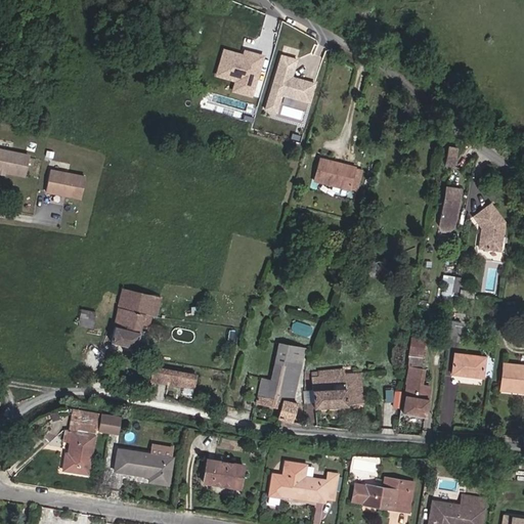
[(251,96),(262,56),(250,53),(249,59),(244,57),(244,56),(243,56),(223,50),(216,75),(235,81),(242,83),(238,93),(251,96)]
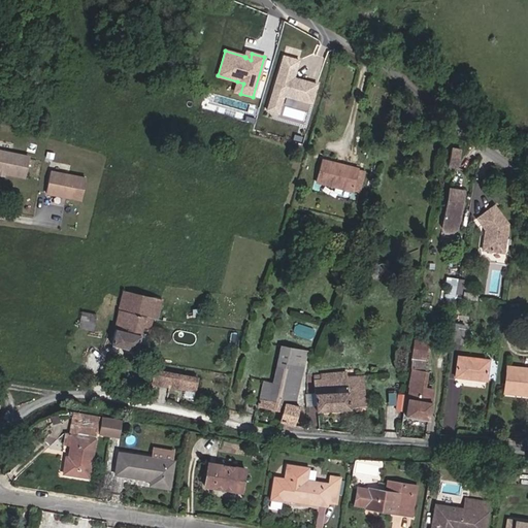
[(310,103),(317,85),(291,77),(293,71),(295,72),(298,60),(283,56),(266,110),(278,113),(284,96),(310,103)]
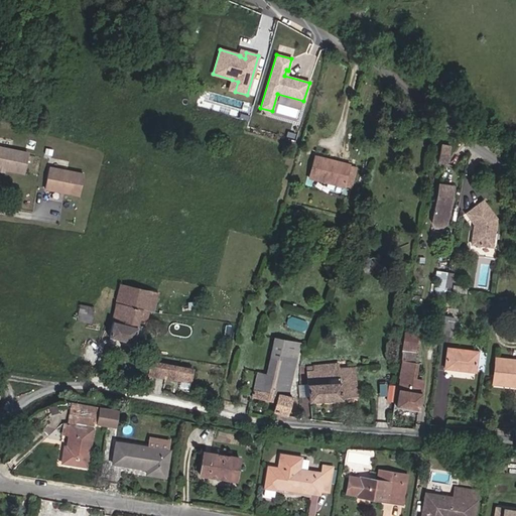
[(235,92),(238,82),(232,80),(229,90),(235,92)]
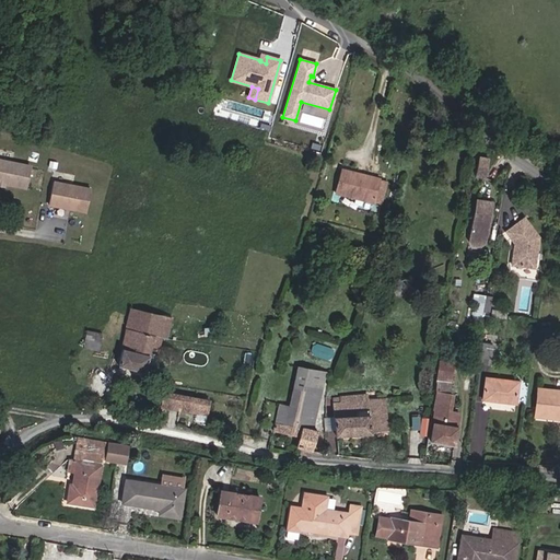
[(485,178),(489,159),(478,156),(475,177),(485,178)]
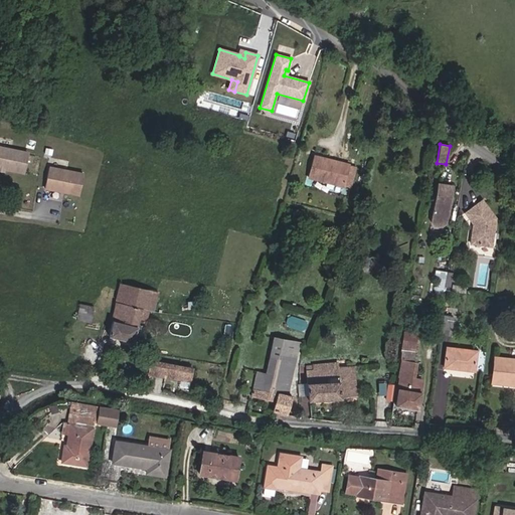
[(0,168),(23,173),(27,153),(0,147),(0,168)]
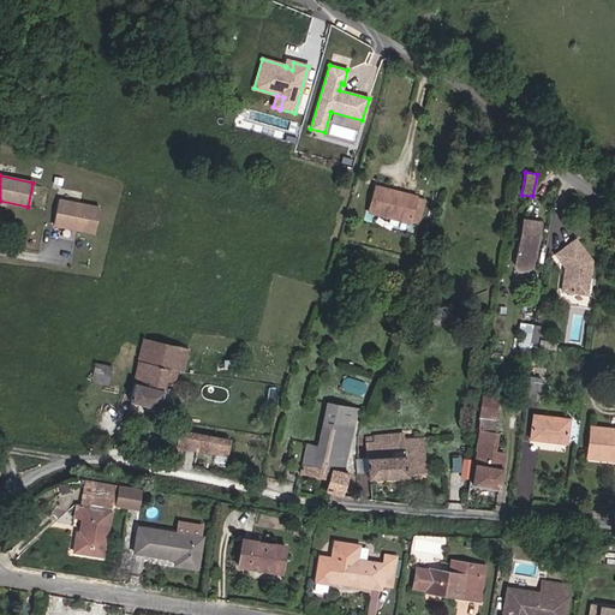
[(410,222),(417,196),(376,186),(369,213),(410,222)]
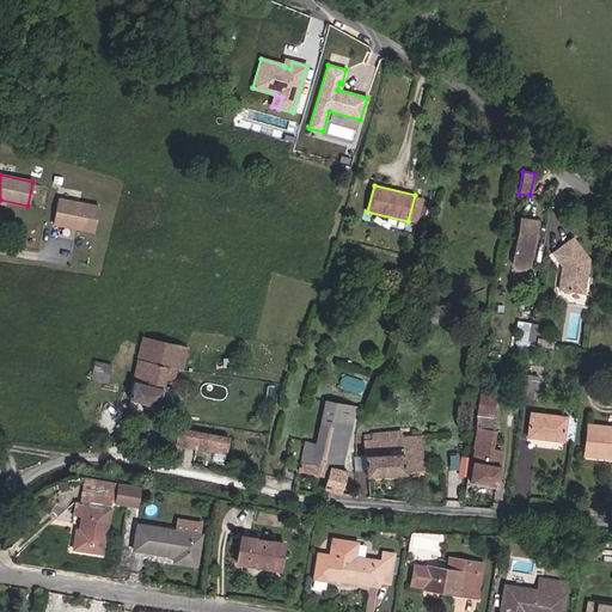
[(95,232),(99,208),(57,200),(53,224),(95,232)]
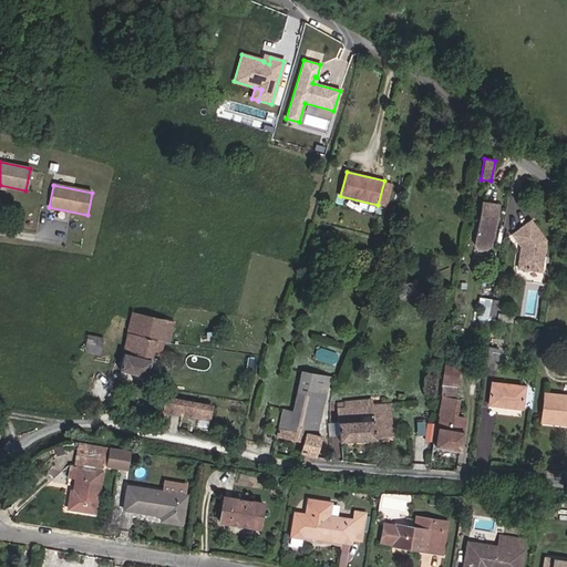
[(492,247),(497,208),(494,207),(494,204),(481,202),(474,245),(477,249),(486,251),(492,247)]
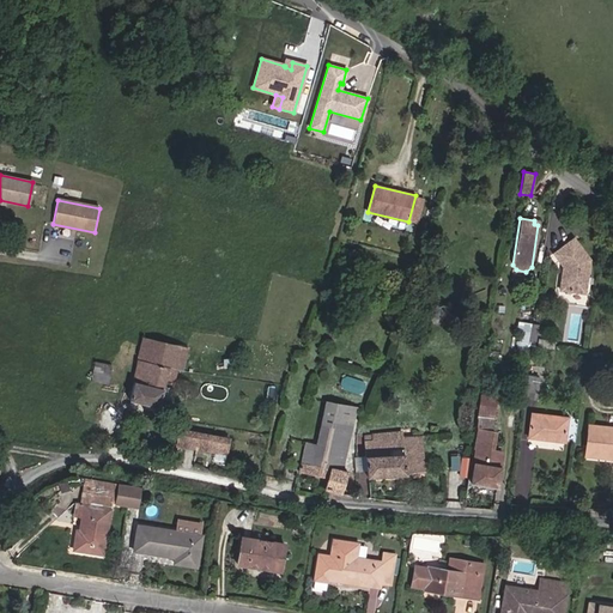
[(586,293),(589,260),(574,238),(553,254),(566,271),(565,277),(562,277),(560,290),(586,293)]
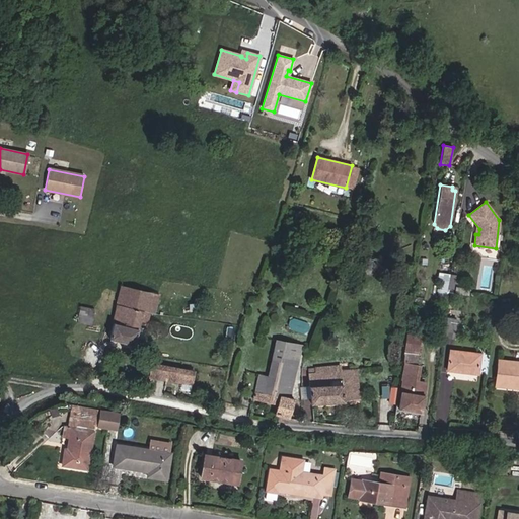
[(446,289),(449,274),(440,272),(439,280),(441,281),(439,288),(446,289)]
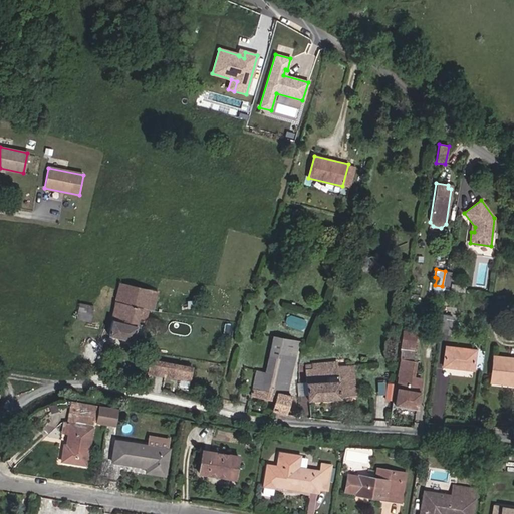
[(449,288),(452,272),(446,271),(443,287),(449,288)]
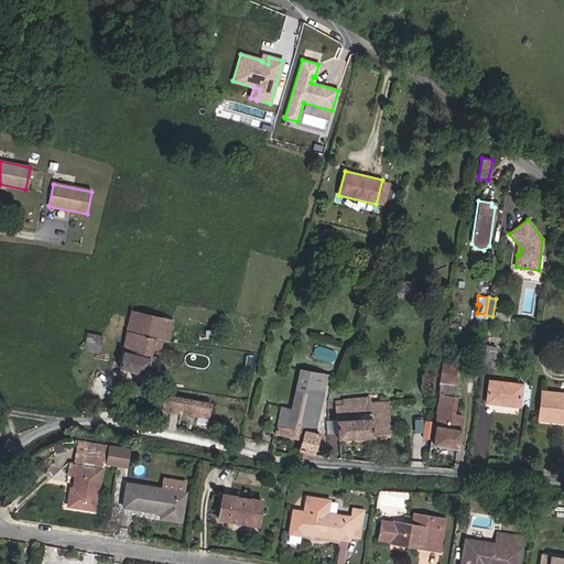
[(145,375),(154,337),(167,340),(172,321),(132,312),(119,368),(145,375)]
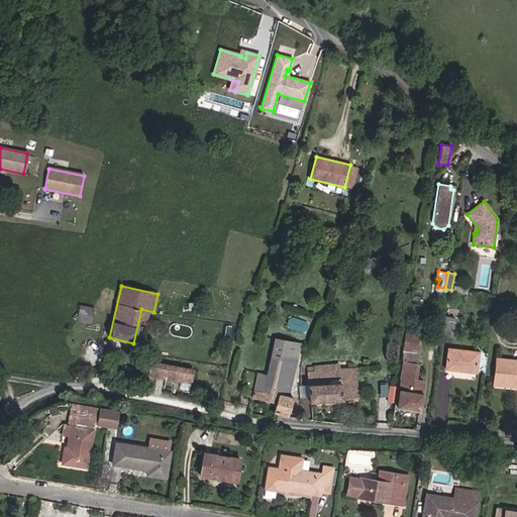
[(91,324),(94,307),(80,305),(77,321),(91,324)]
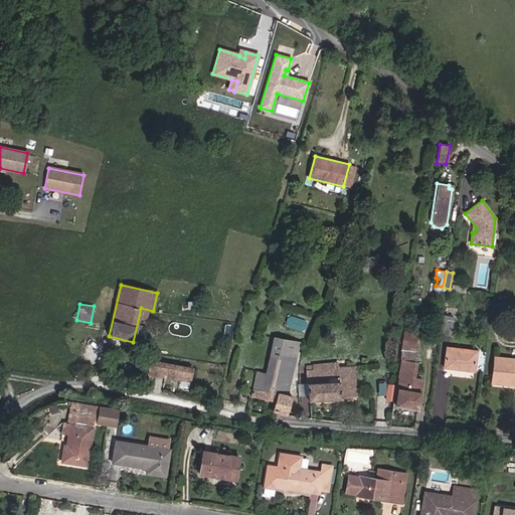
[(450,336),(453,318),(444,316),(441,334),(450,336)]
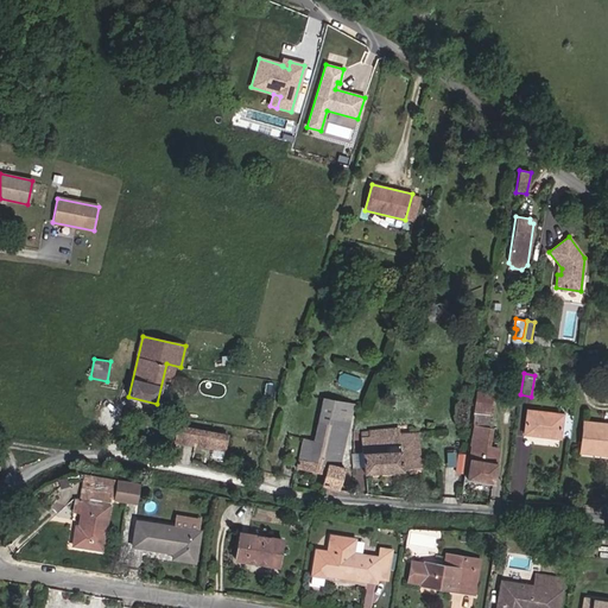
[(493,483),(499,449),(488,447),(491,429),(486,428),(492,393),(479,391),(473,426),(474,426),(472,444),(473,444),(468,479),(493,483)]
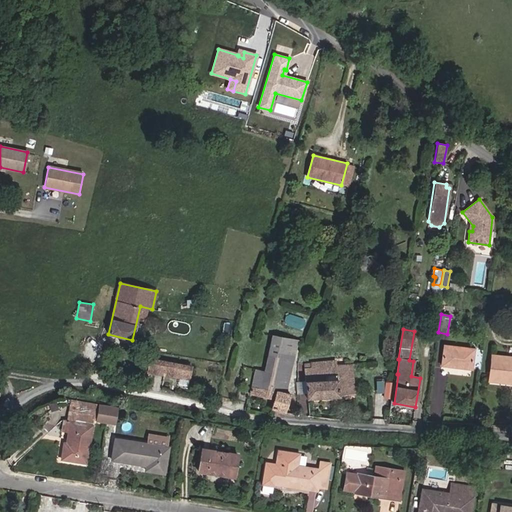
[(285,393),(297,341),(273,336),(265,371),(255,370),(250,395),(273,399),(271,408),(285,412),(291,394),(285,393)]
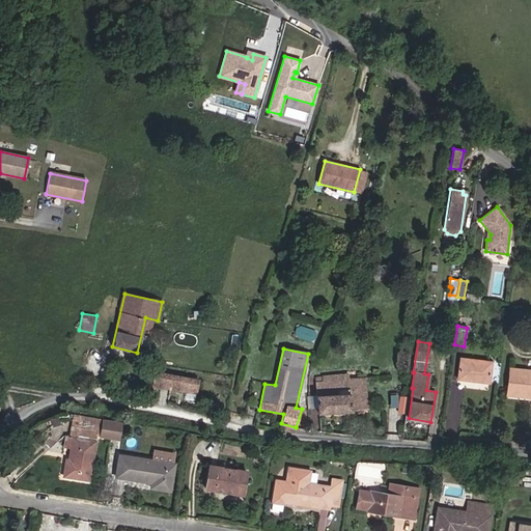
[(488,383),(492,362),(460,358),(457,379),(488,383)]
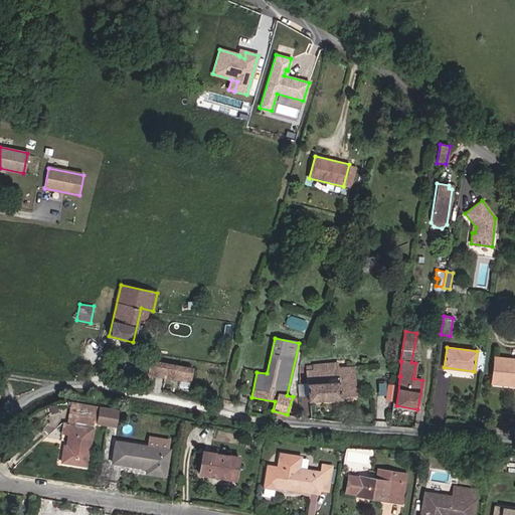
[(514,359),(495,357),(492,380),(514,382),(514,359)]
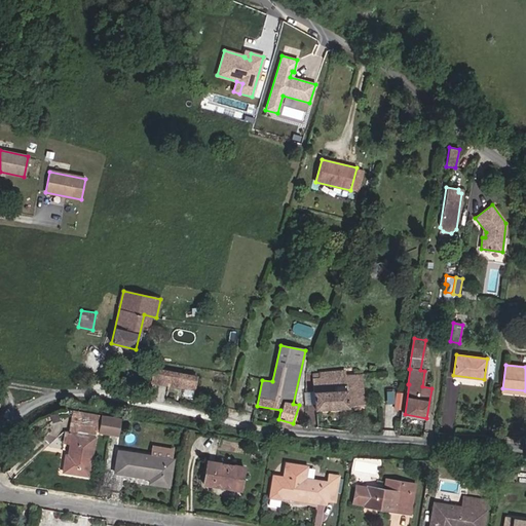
[(195,390),(197,377),(153,370),(151,382),(195,390)]
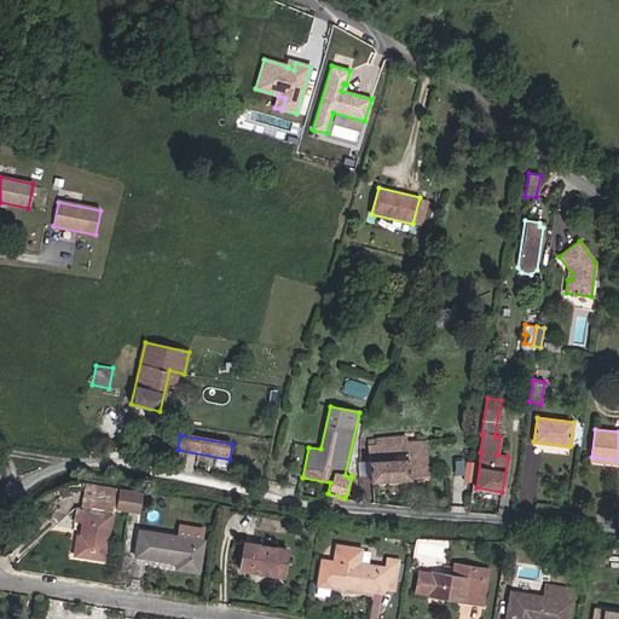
[(429,479),(426,440),(406,441),(375,444),(375,439),(368,439),(370,461),(370,473),(371,482),(429,479)]
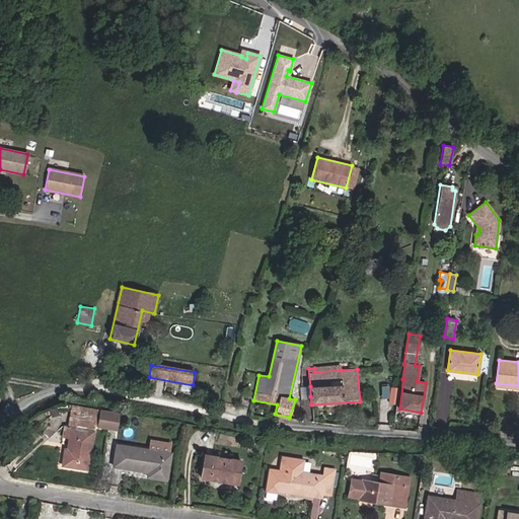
[(310,396),(310,386),(301,387),(301,397),(310,396)]
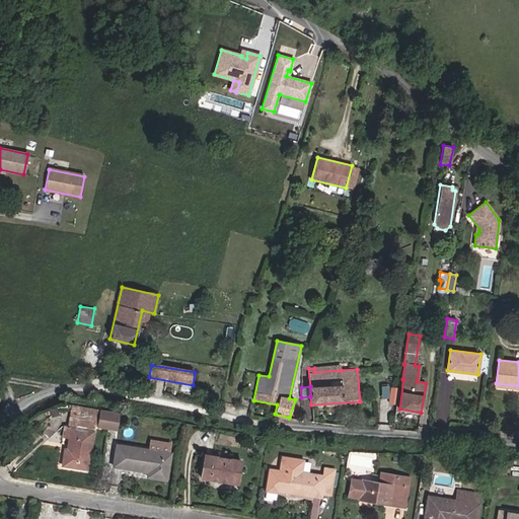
[(395,413),(397,397),(390,396),(388,412),(395,413)]
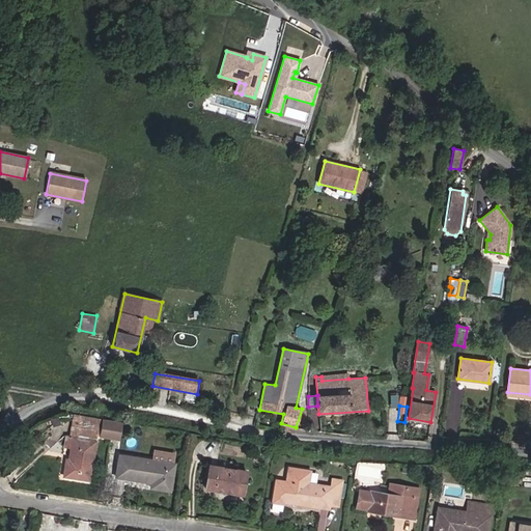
[(88,480),(95,436),(109,438),(112,420),(103,419),(82,416),(80,428),(72,427),(70,438),(68,446),(71,447),(68,460),(66,459),(63,476),(88,480)]
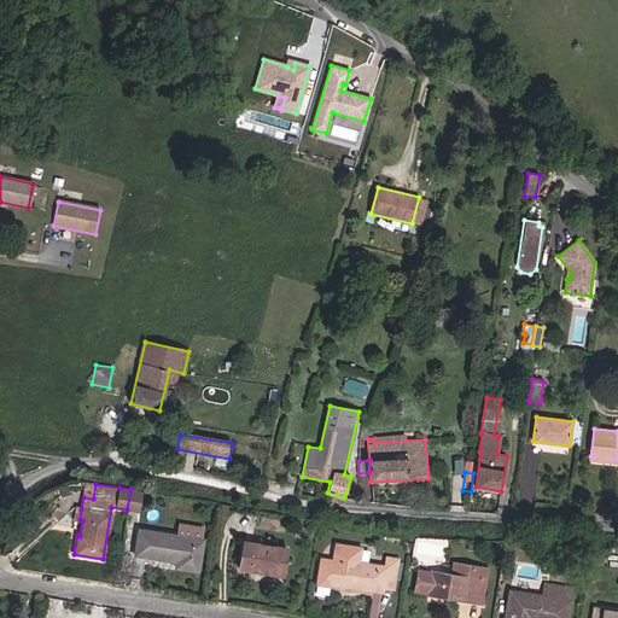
[(69,494),(66,485),(58,488),(62,496),(69,494)]
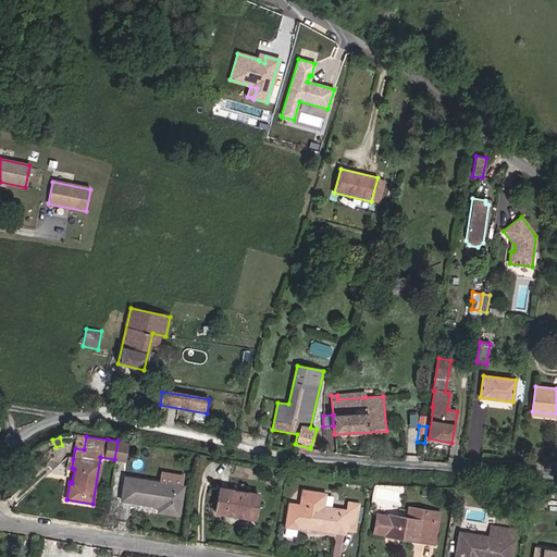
[(124,461),(127,443),(118,441),(114,459),(124,461)]
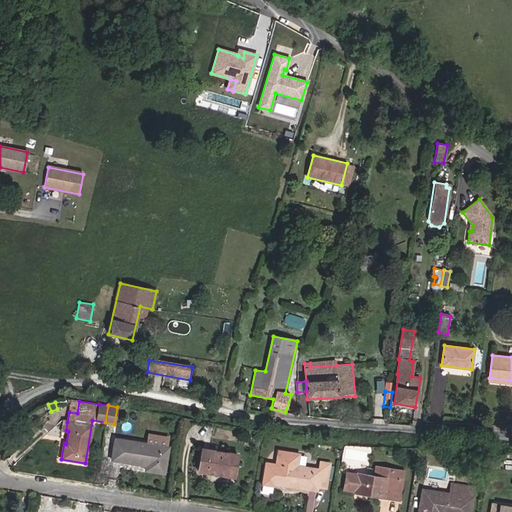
[(164,473),(168,447),(166,447),(168,437),(148,434),(146,444),(115,439),(112,460),(146,465),(145,470),(164,473)]
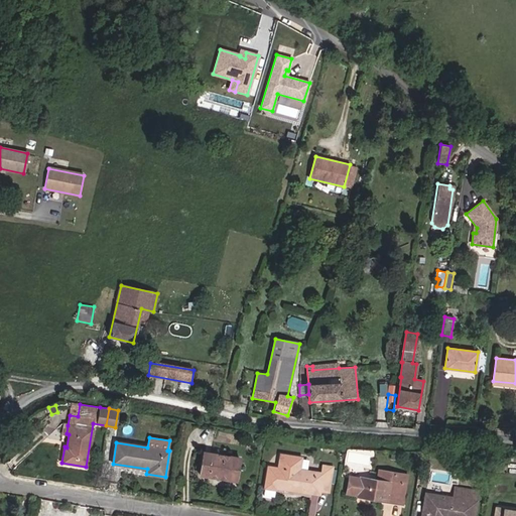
[(235,481),(239,458),(203,452),(199,475),(235,481)]
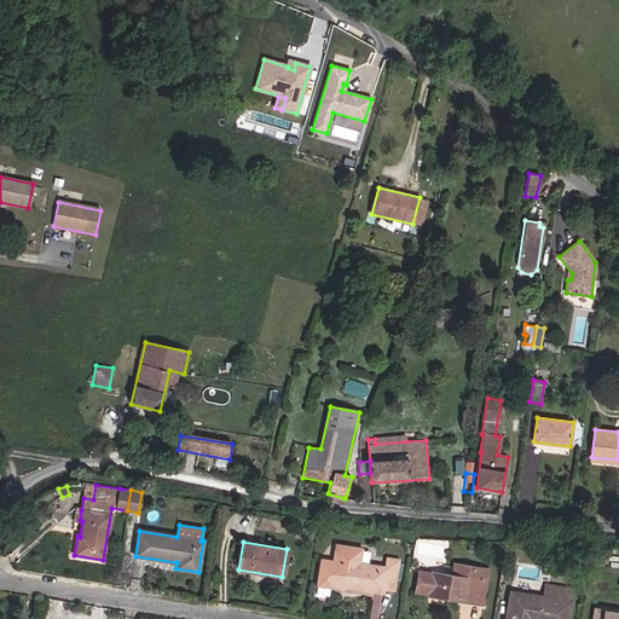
[(322,559),(317,588),(330,590),(330,585),(383,593),(385,588),(394,590),(399,560),(387,559),(386,567),(358,563),(360,548),(336,544),(334,561),(322,559)]
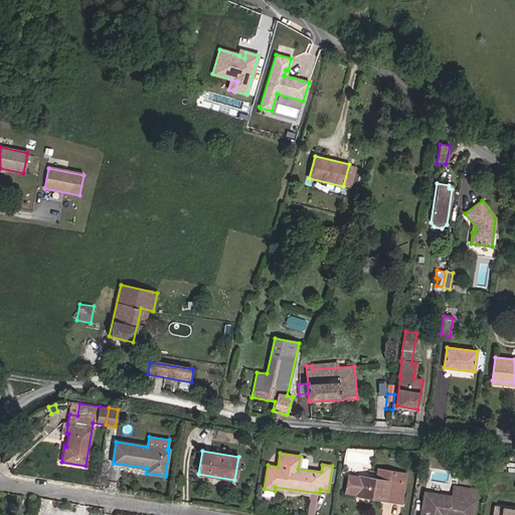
[(396,483),(398,473),(377,469),(376,479),(396,483)]
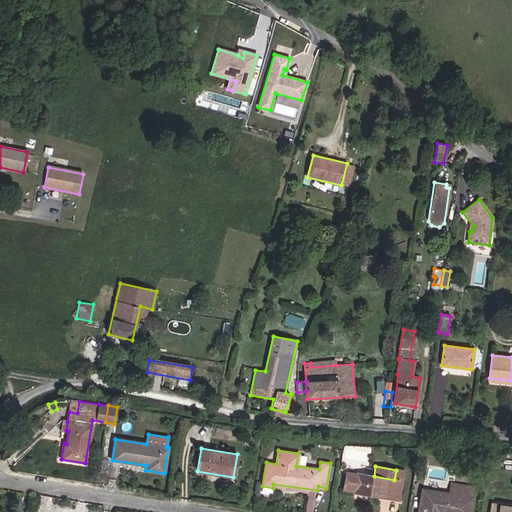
[(402,481),(403,471),(396,470),(394,480),(402,481)]
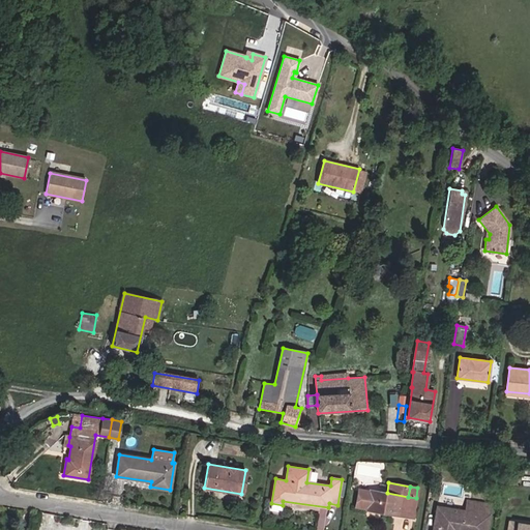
[(405,516),(408,497),(387,493),(370,490),(370,491),(358,490),(355,506),(366,508),(366,509),(405,516)]
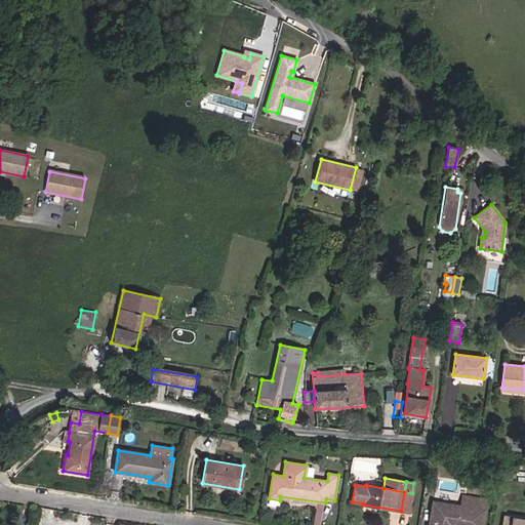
[(408,513),(412,493),(404,492),(401,511),(408,513)]
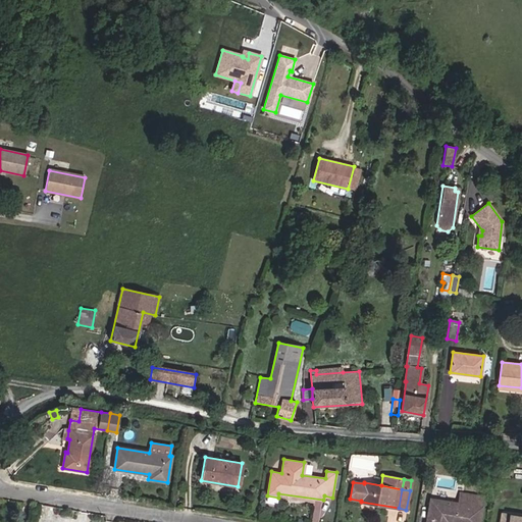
[(477,521),(482,497),(460,493),(458,504),(430,499),(426,521),(477,521)]
